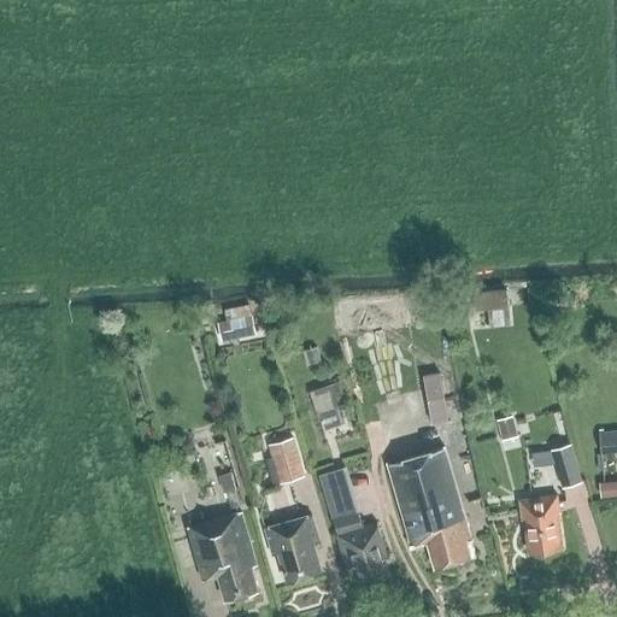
[(506,291),(474,293),(476,311),(507,307),(506,291)]
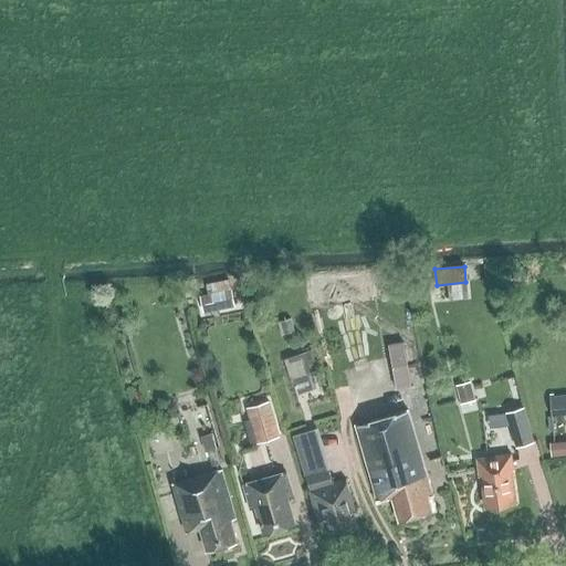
[(234,307),(229,280),(205,284),(207,294),(199,296),(202,313),(234,307)]
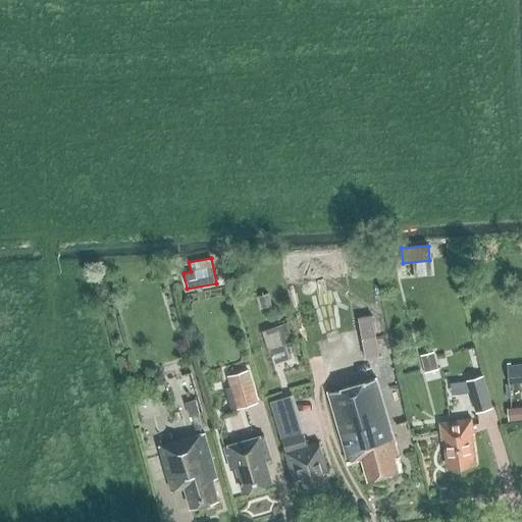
[(262,308),(271,305),(268,293),(258,296),(262,308)]
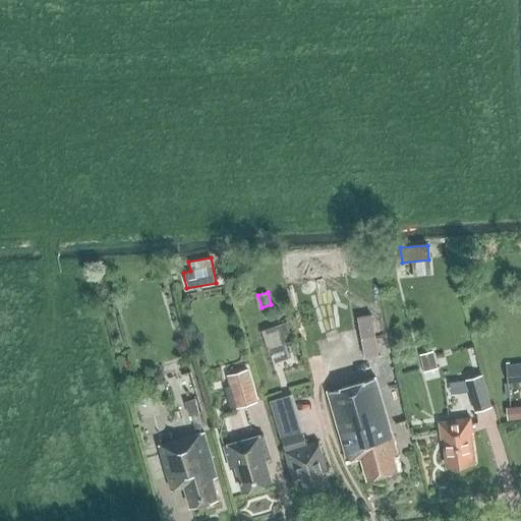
[(291,342),(284,323),(261,331),(267,350),(291,342)]
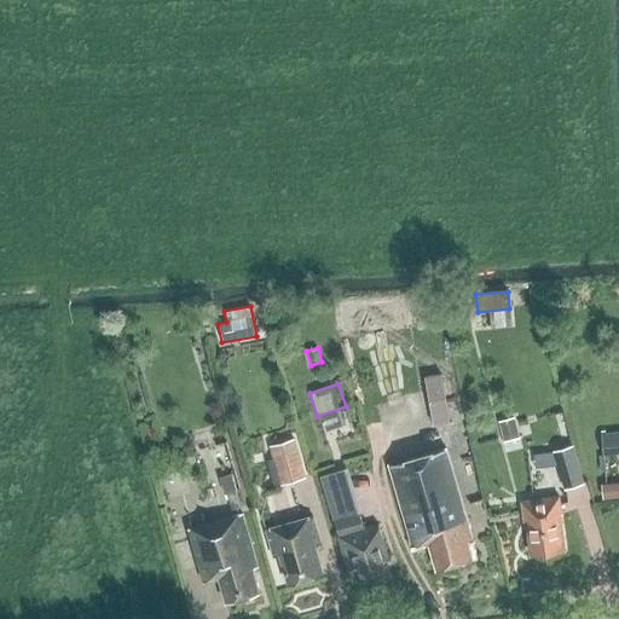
[(519,437),(513,417),(498,422),(504,441),(519,437)]
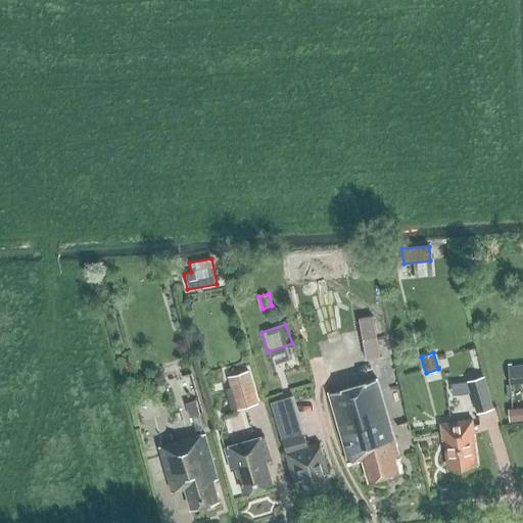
[(522,366),(509,368),(511,384),(522,382),(522,366)]
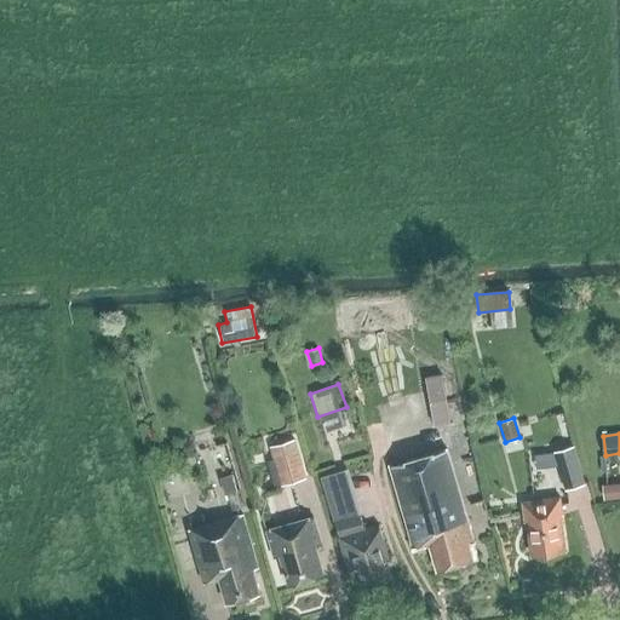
[(306,478),(294,440),(269,447),(281,487),(306,478)]
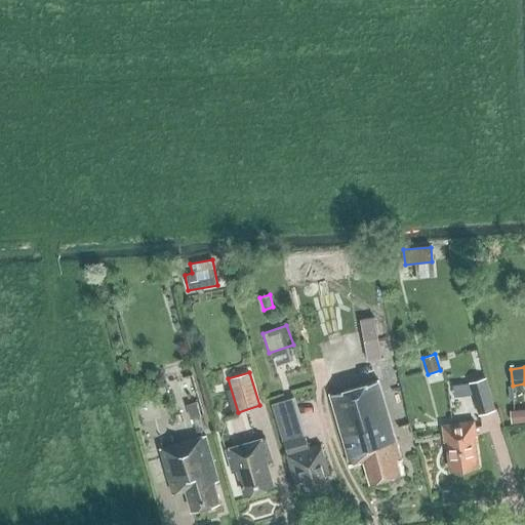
[(486,377),(468,382),(478,416),(495,411),(486,377)]
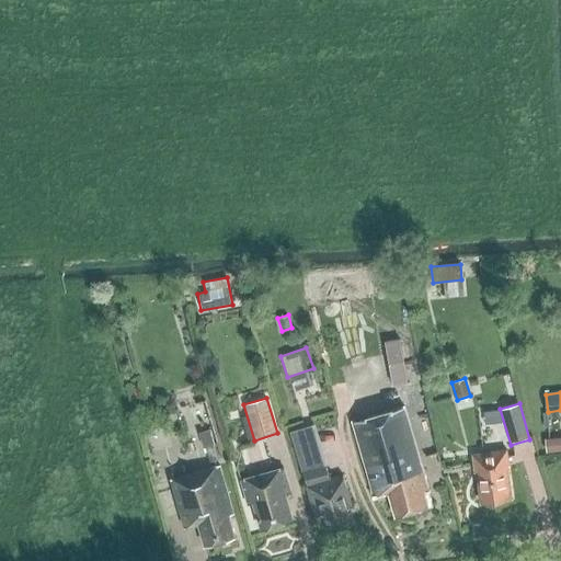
[(432,505),(403,408),(352,422),(374,497),(388,493),(395,516),(432,505)]
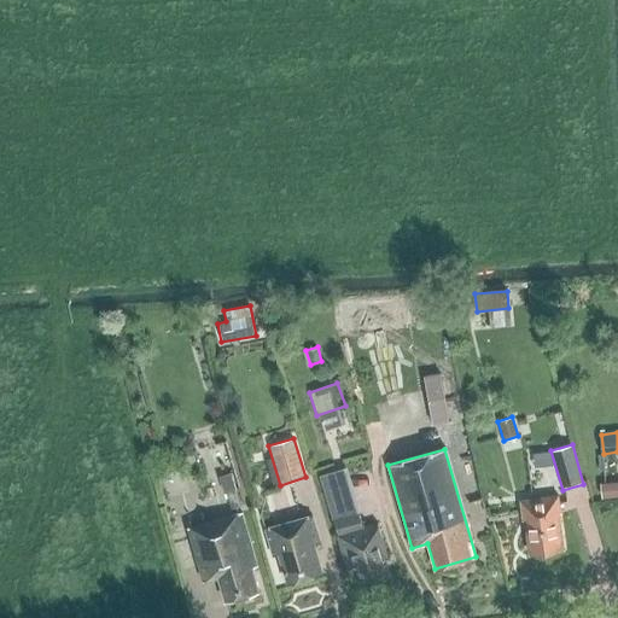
[(225,493),(235,489),(231,472),(220,476),(225,493)]
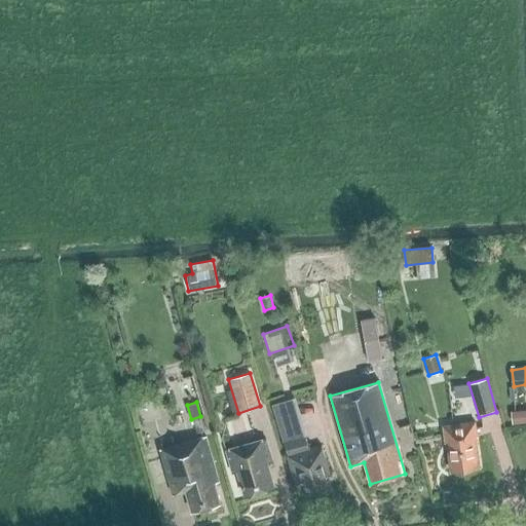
[(525,423),(525,410),(511,412),(512,425),(525,423)]
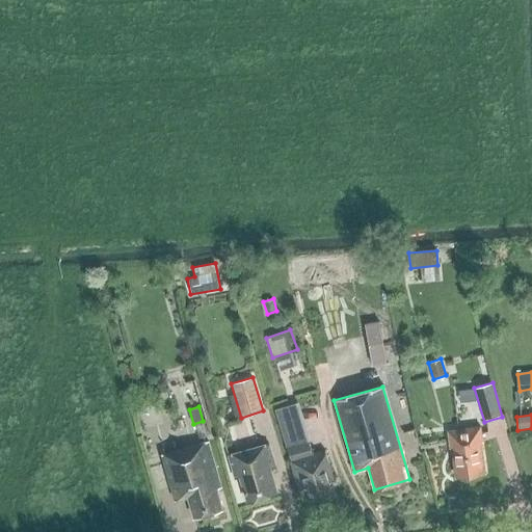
[(482,442),(479,427),(447,432),(450,448),(452,448),(456,477),(484,473),(480,443),(482,442)]
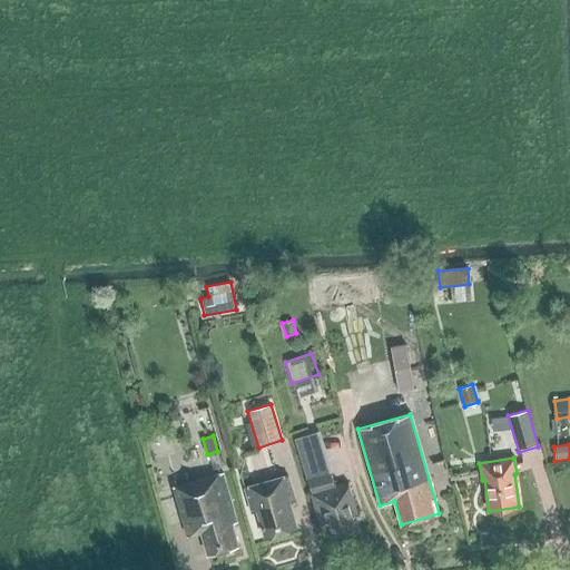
[(236,522),(223,473),(173,488),(187,537),(200,532),(207,554),(238,546),(232,523),(236,522)]
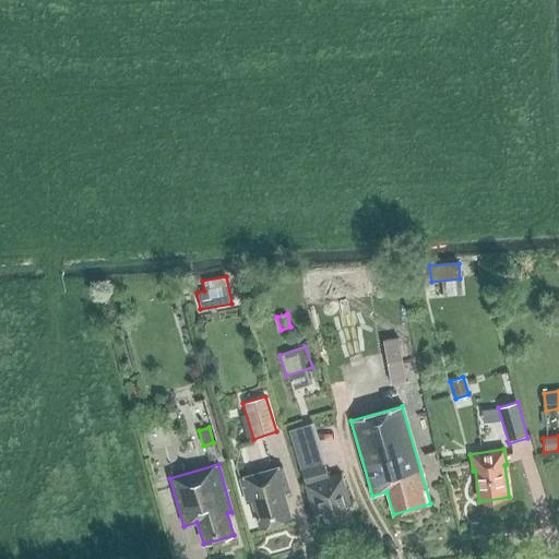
[(328,478),(324,465),(301,472),(306,485),(305,485),(313,514),(322,511),(325,521),(347,514),(344,506),(349,504),(341,474),(328,478)]
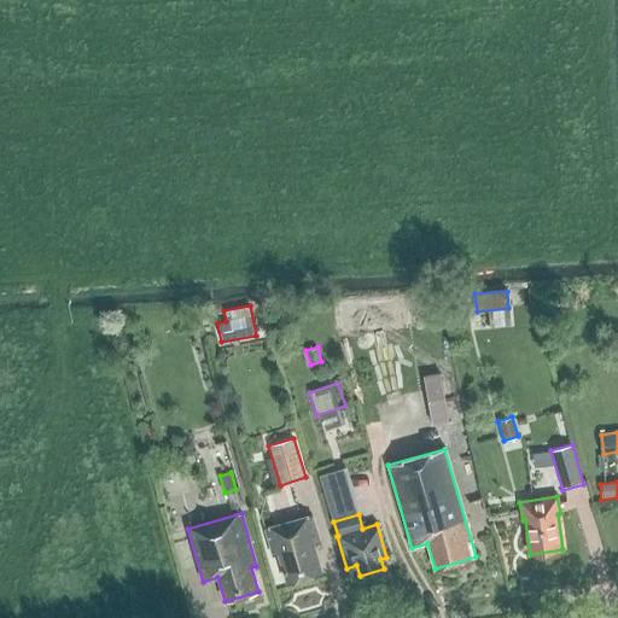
[(320,543),(312,516),(264,529),(273,557),(279,555),(287,583),(322,572),(314,544),(320,543)]
